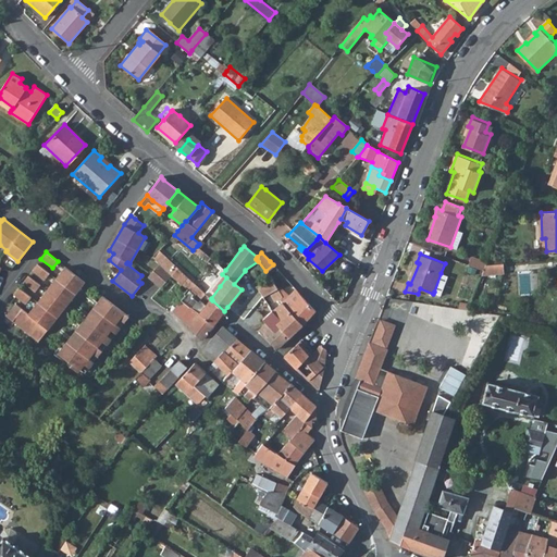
[(484,270),(483,273),(492,273),(505,272),(505,261),(487,262),(484,270)]
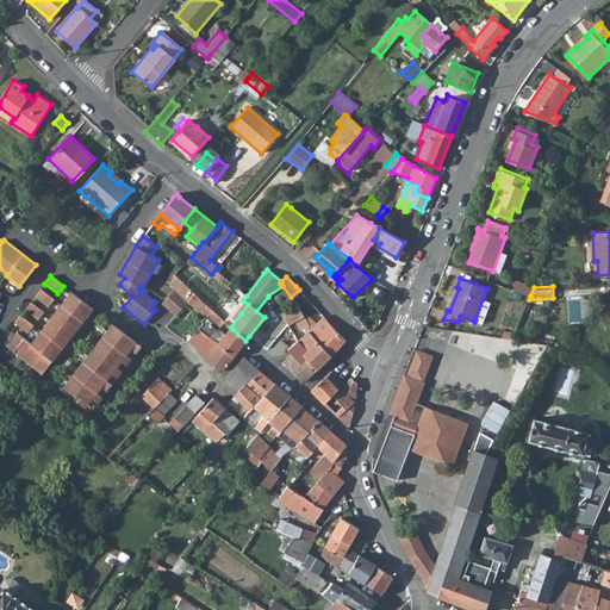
[(41,288),(35,296),(48,306),(54,299),(41,288)]
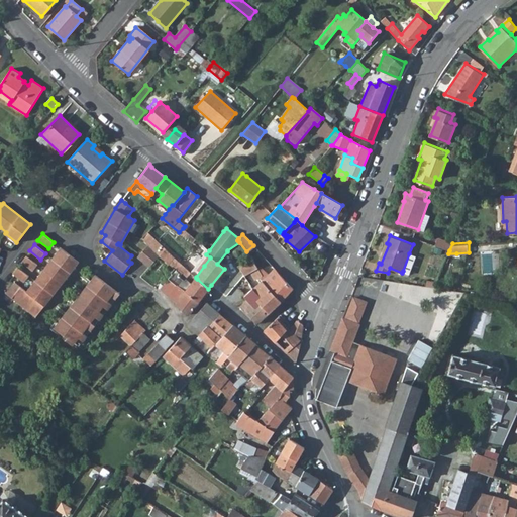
[(148,268),(159,255),(148,246),(148,245),(137,256),(148,268)]
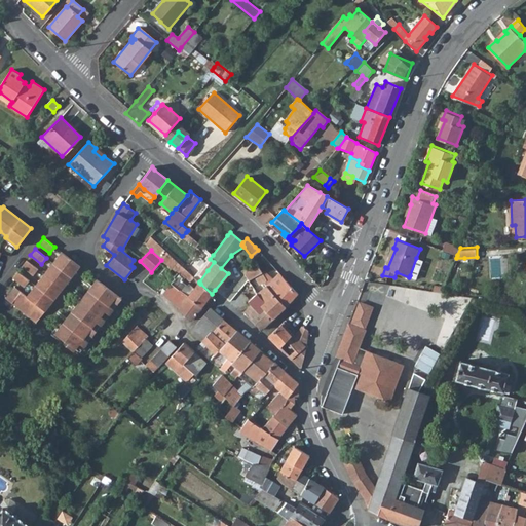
[(79,266),(61,252),(26,296),(14,287),(5,298),(35,322),(79,266)]
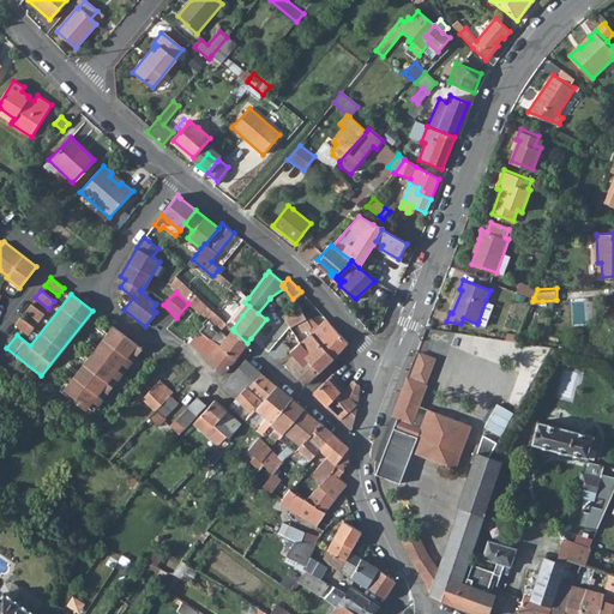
[(196,296),(190,304),(200,313),(206,306),(205,304),(199,299),(196,296)]
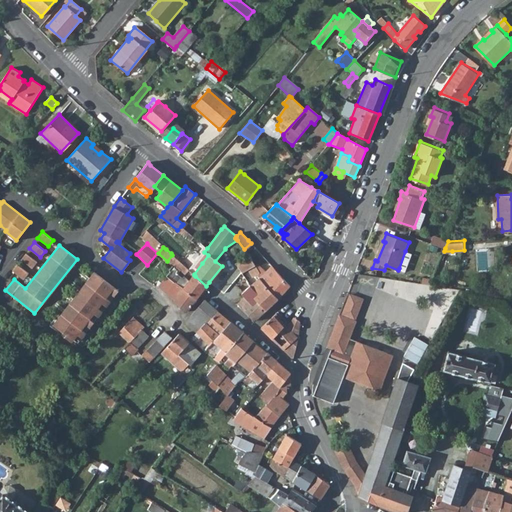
[(405,251),(399,268),(404,270),(411,253),(405,251)]
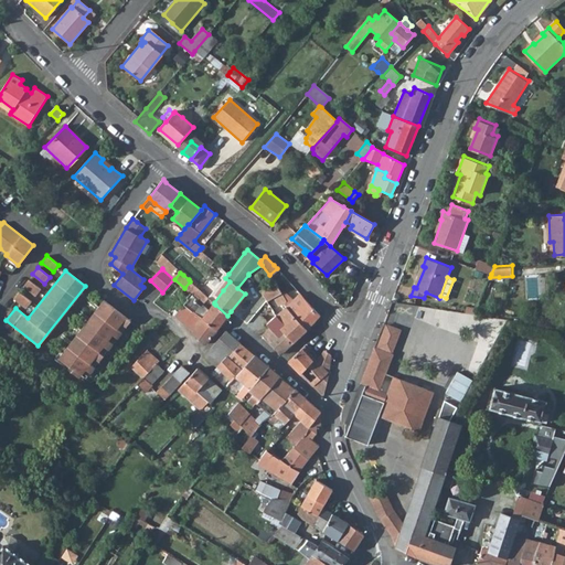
[(28,279),(22,286),(35,296),(40,288),(28,279)]
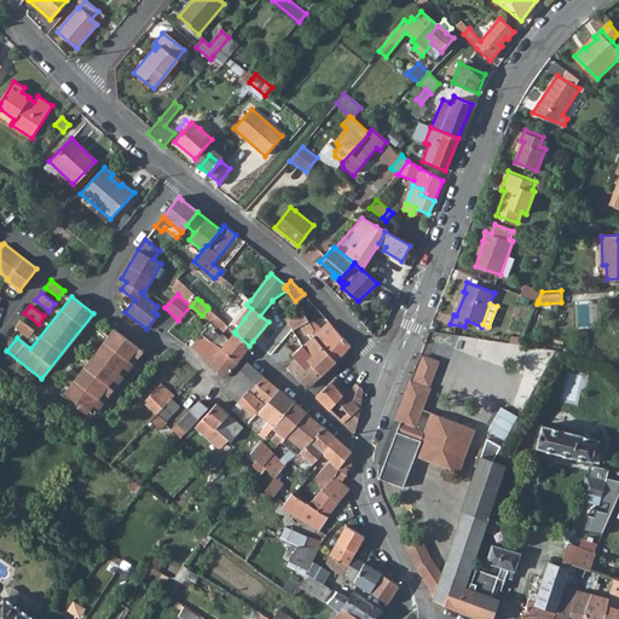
[(208,308),(202,316),(215,327),(221,319),(212,311),(208,308)]
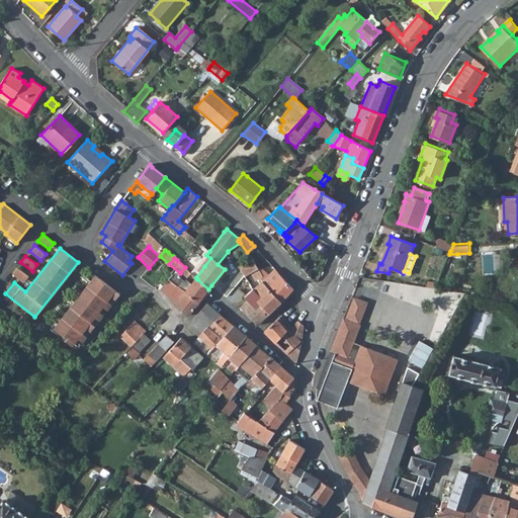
[(252,259),(238,267),(244,275),(245,276),(259,268),(252,259)]
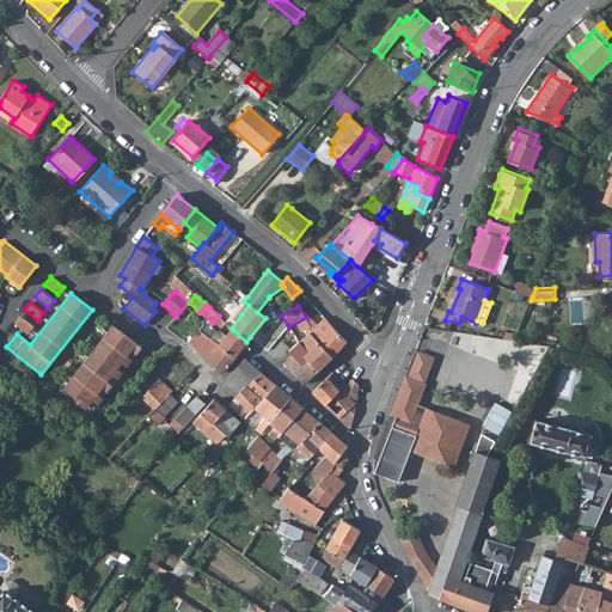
[(234,310),(226,323),(232,328),(242,314),(234,310)]
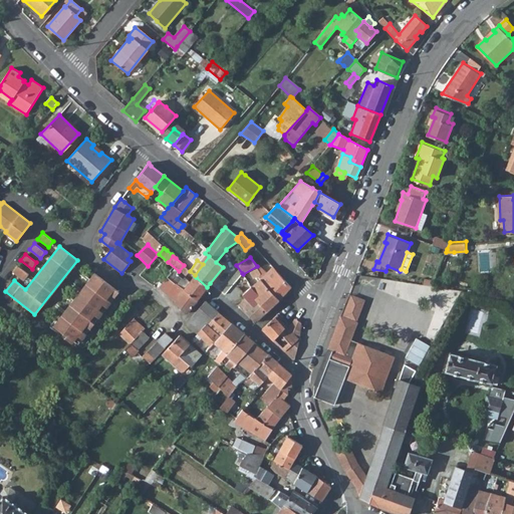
[(17,265),(12,271),(23,280),(28,274),(17,265)]
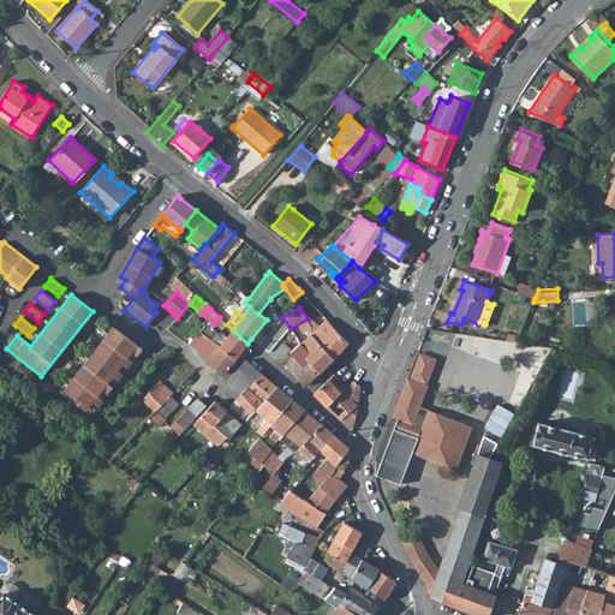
[(282,317),(260,346),(268,352),(272,347),(279,340),(290,327),(282,317)]
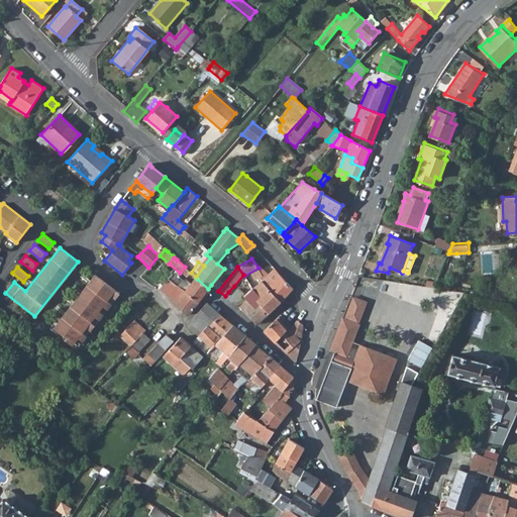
[(260,278),(262,281),(281,301),(283,299),(289,294),(288,294),(293,289),(285,281),(279,275),(275,268),(269,274),(266,271),(263,274),(263,275),(260,278)]
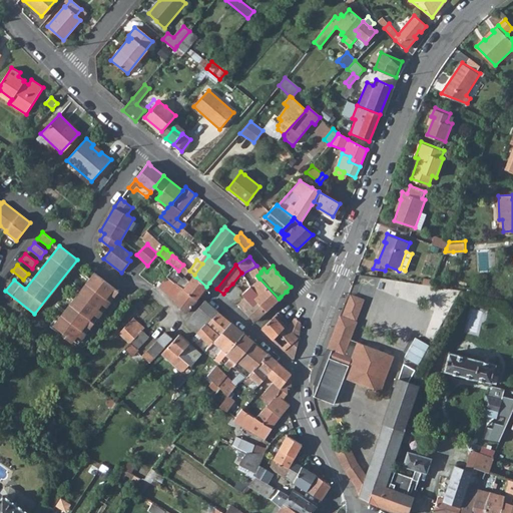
[(168,278),(160,290),(166,295),(167,294),(174,300),(173,303),(186,313),(199,296),(204,289),(206,287),(195,277),(194,276),(188,283),(173,270),(167,277),(168,278)]
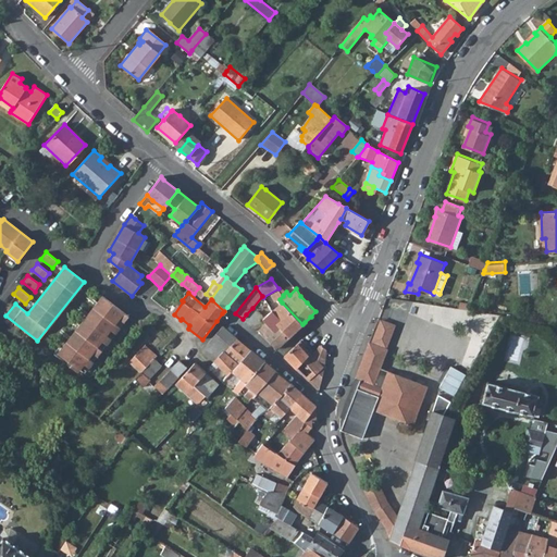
[(128,317),(102,295),(56,355),(63,361),(64,359),(78,370),(84,363),(88,368),(93,361),(88,358),(93,353),(97,356),(101,350),(97,347),(101,341),(107,345),(111,338),(106,335),(110,330),(115,333),(120,327),(115,323),(120,318),(124,322),(128,317)]
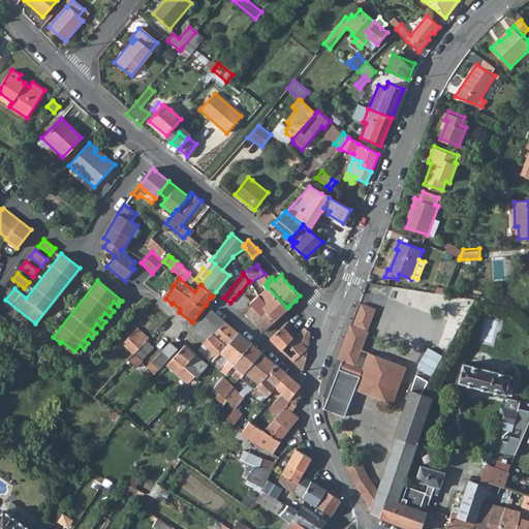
[(259,289),(257,292),(268,304),(265,306),(262,308),(275,320),(287,308),(268,287),(261,291),(259,289)]
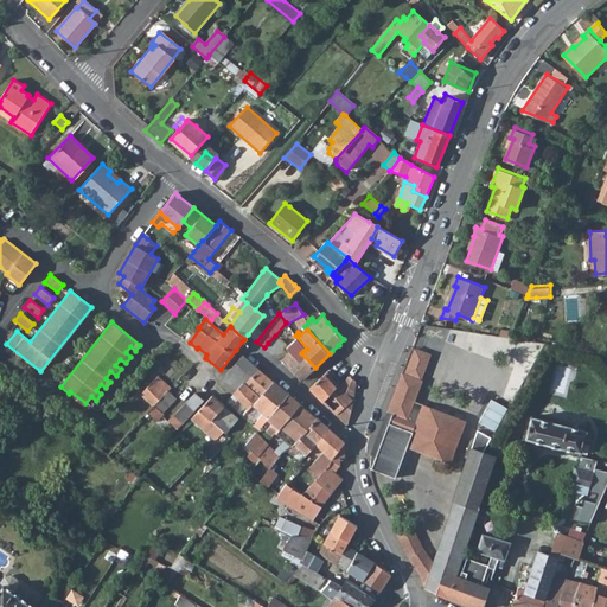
[(291,352),(282,360),(301,381),(315,368),(301,353),(304,351),(307,349),(295,336),(293,332),(289,334),(288,333),(280,340),(291,352)]
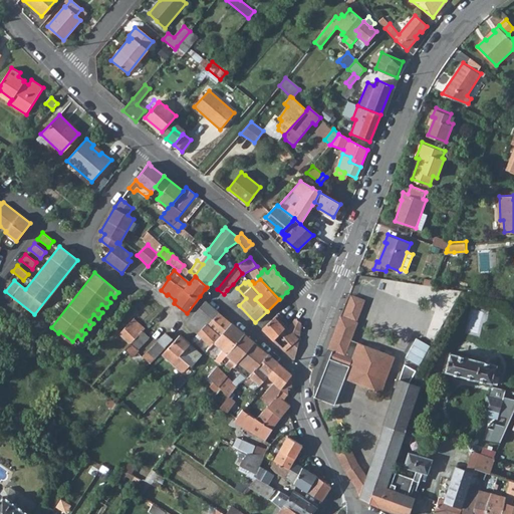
[(110,302),(114,297),(110,293),(106,298),(110,302)]
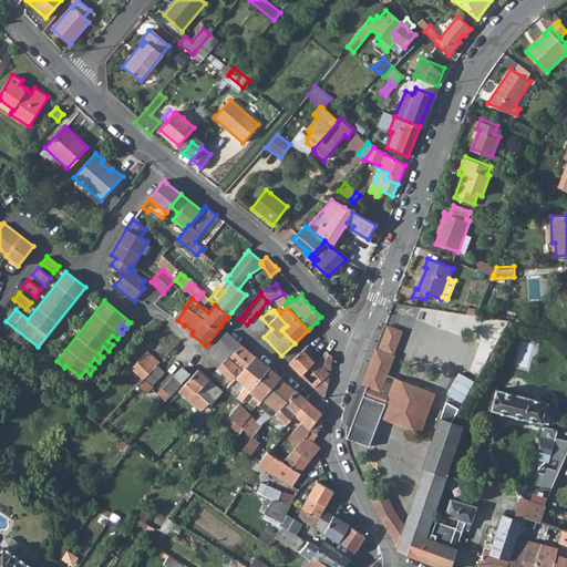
[(389,325),(380,349),(394,354),(403,330),(389,325)]
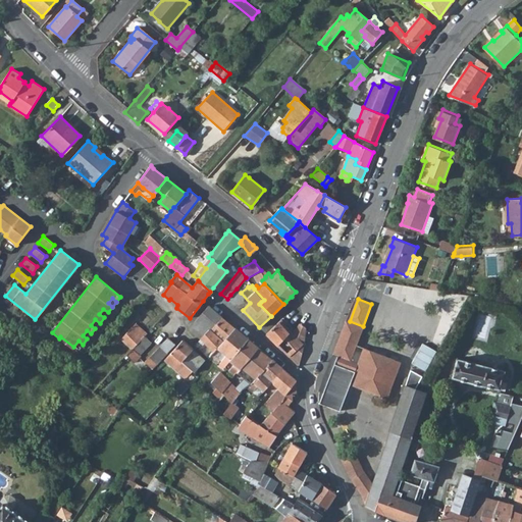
[(189,328),(201,338),(218,319),(221,316),(208,305),(197,318),(192,324),(189,328)]
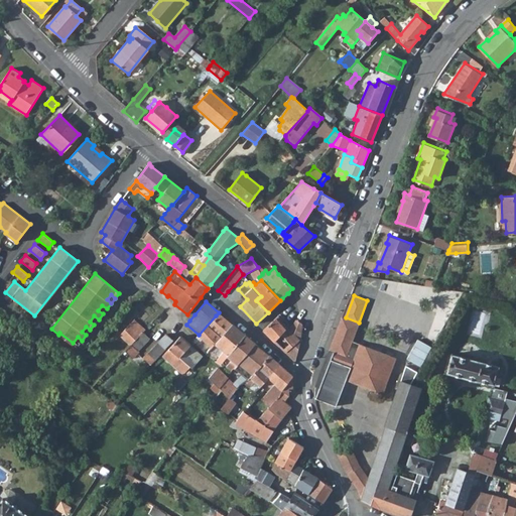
[(102,305),(98,310),(103,313),(107,308),(102,305)]
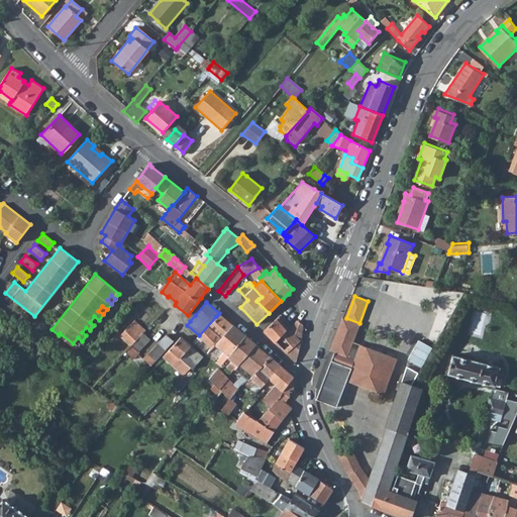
[(216,316),(199,335),(205,341),(215,330),(222,336),(223,335),(232,325),(219,313),(216,316)]
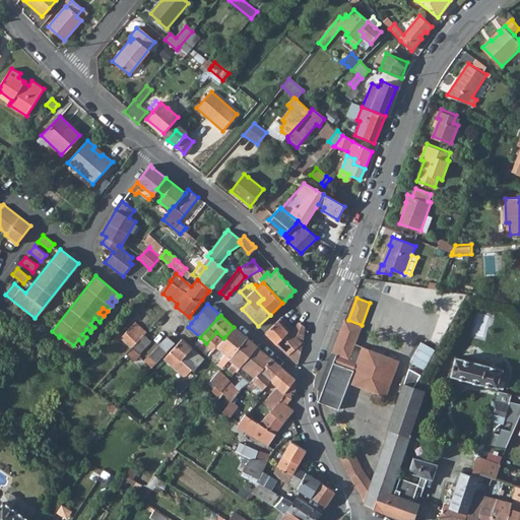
[(305,326),(298,321),(293,329),(281,317),(266,332),(297,365),(301,362),(305,342),(305,326)]
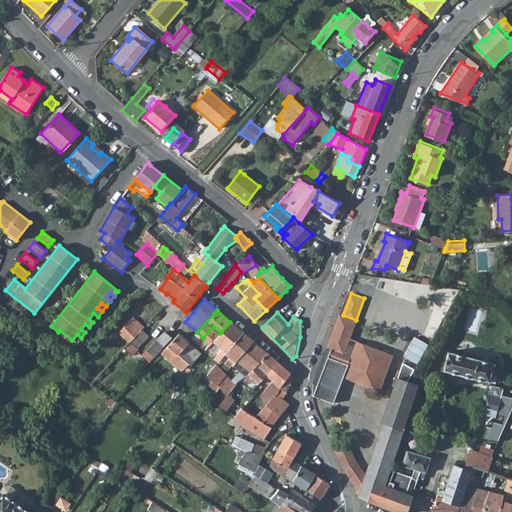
[(93,322),(98,317),(93,313),(89,319),(93,322)]
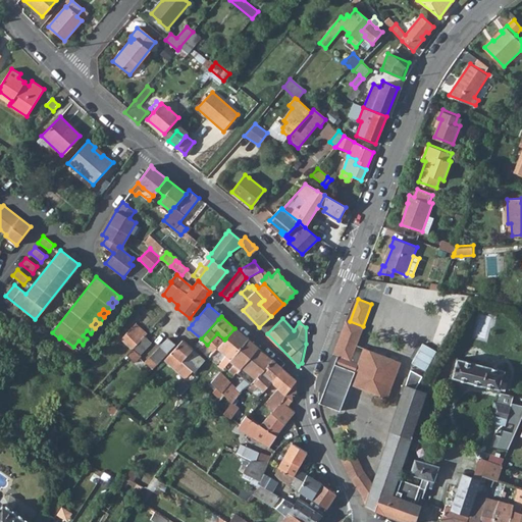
[(325,389),(321,387),(319,404),(341,411),(351,384),(387,399),(402,362),(358,345),(364,326),(347,320),(333,354),(340,356),(337,363),(335,363),(325,389)]
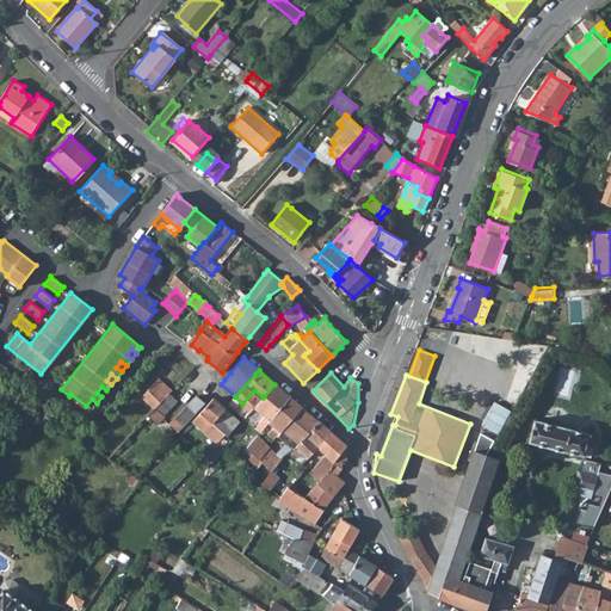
[(171,392),(158,378),(141,396),(154,409),(155,408),(162,417),(177,402),(168,395),(171,392)]
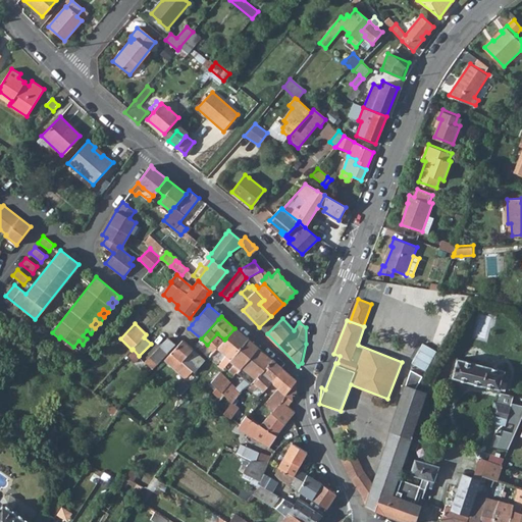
[(224,340),(218,348),(226,355),(219,364),(221,365),(224,367),(225,366),(247,338),(235,328),(225,338),(224,340)]
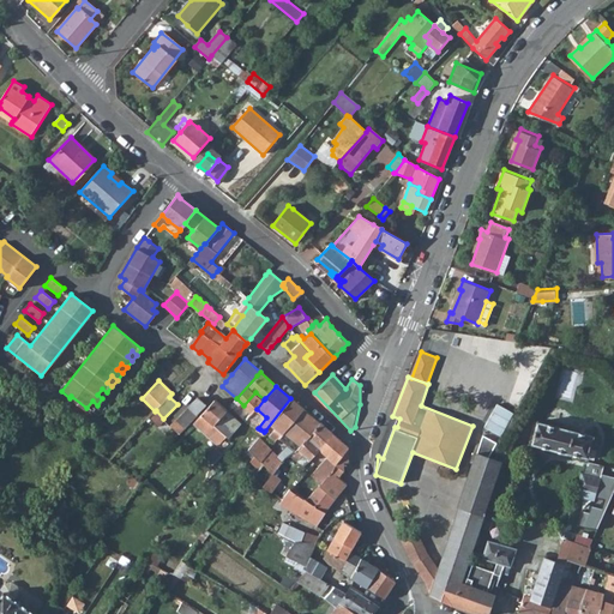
[(102,398),(107,392),(102,389),(97,395),(102,398)]
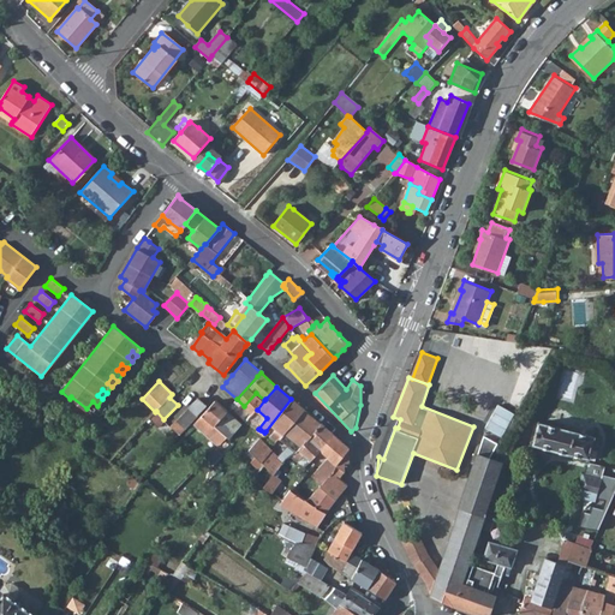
[(256,393),(244,406),(251,413),(256,410),(257,410),(264,400),(256,393)]
